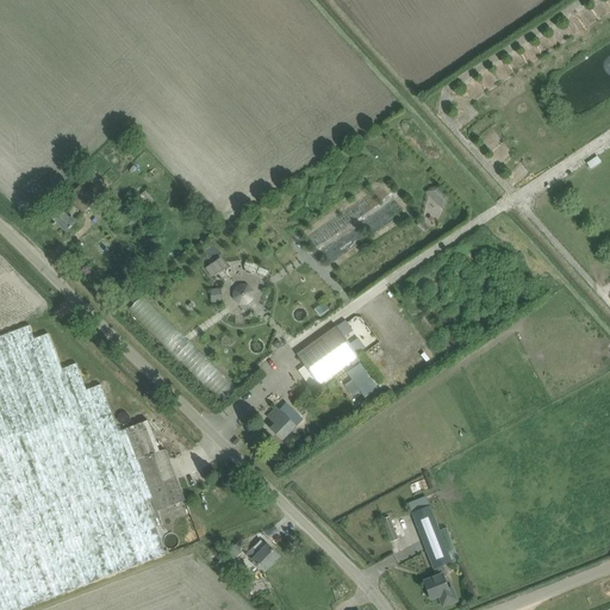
[(441,206),(452,198),(440,182),(429,192),(441,206)]
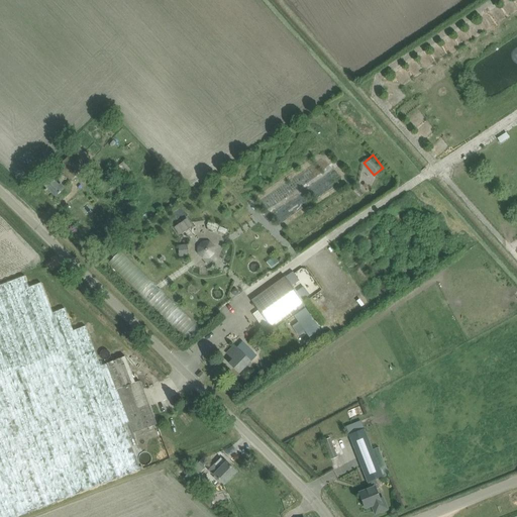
[(129,173),(122,164),(118,167),(125,176),(129,173)]
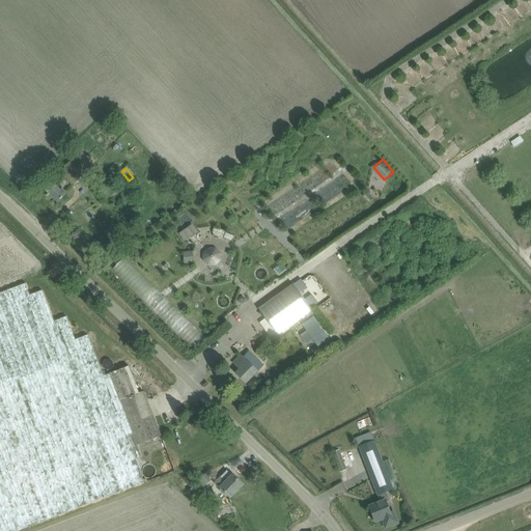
[(61,191),(51,180),(44,189),(57,202),(66,193),(62,189),(61,191)]
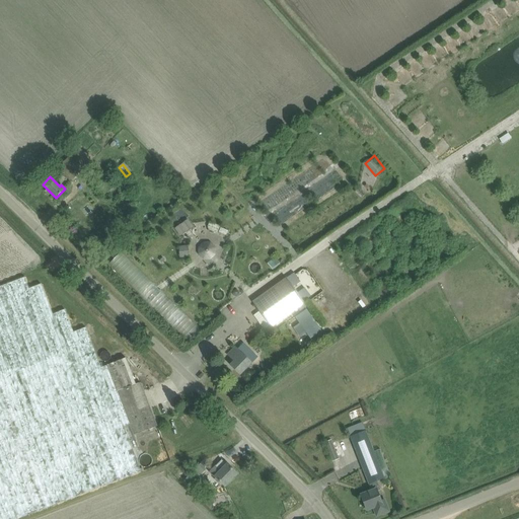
[(188,219),(174,229),(180,236),(194,227),(188,219)]
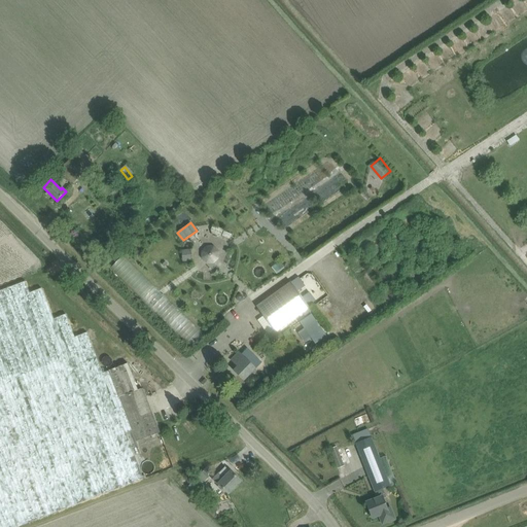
[(222,231),(213,226),(211,231),(212,234),(217,236),(220,235),(222,231)]
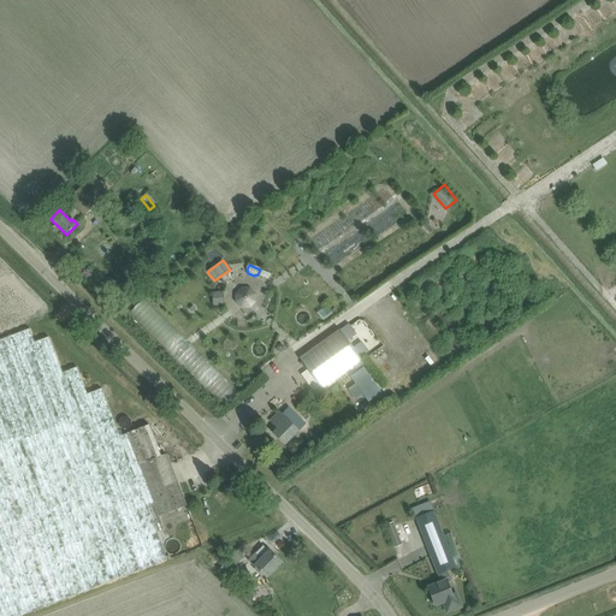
[(248,308),(256,301),(242,288),(235,295),(248,308)]
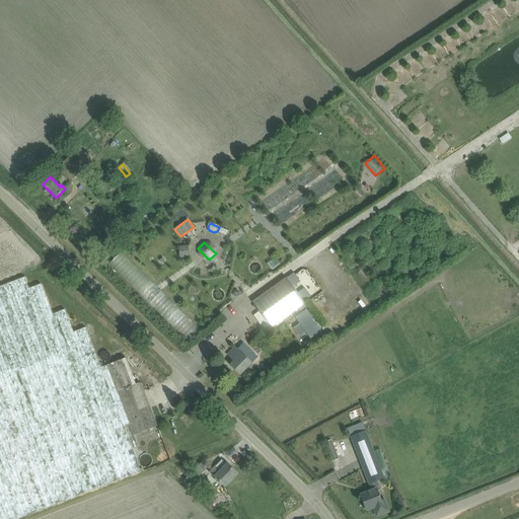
[(192,340),(201,329),(122,252),(110,264),(146,299),(148,298),(192,340)]
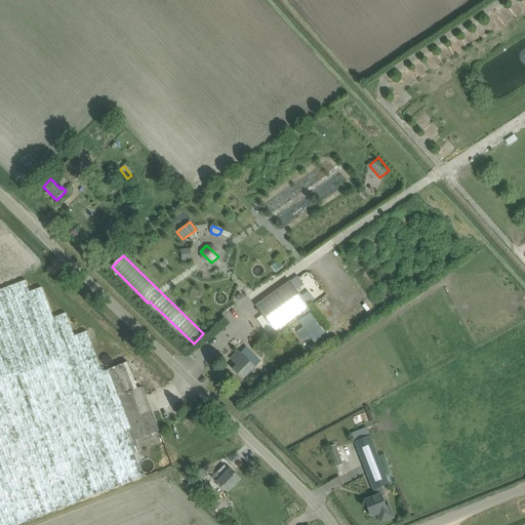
[(127,362),(109,369),(103,372),(93,347),(87,331),(75,336),(66,313),(53,318),(42,287),(30,292),(26,281),(0,290),(0,524),(18,524),(144,477),(134,454),(140,452),(136,440),(159,432),(142,387),(137,389),(127,362)]
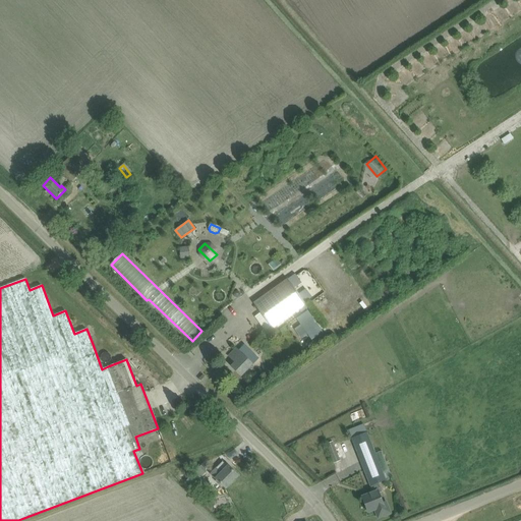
[(287,279),(253,303),(272,329),(305,304),(299,295),(304,292),(299,284),(294,288),(287,279)]
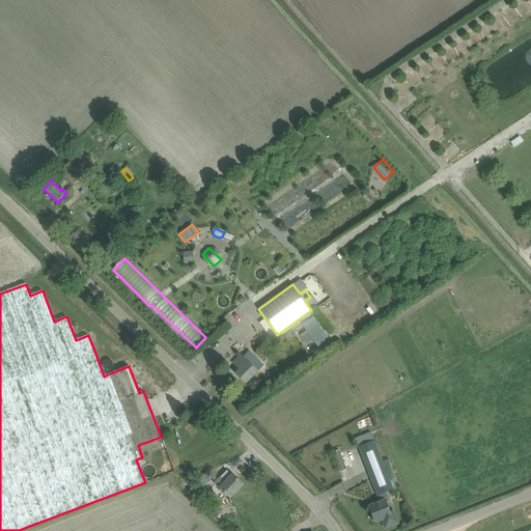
[(313,318),(302,326),(305,332),(300,335),(306,345),(312,341),(316,347),(329,340),(313,318)]
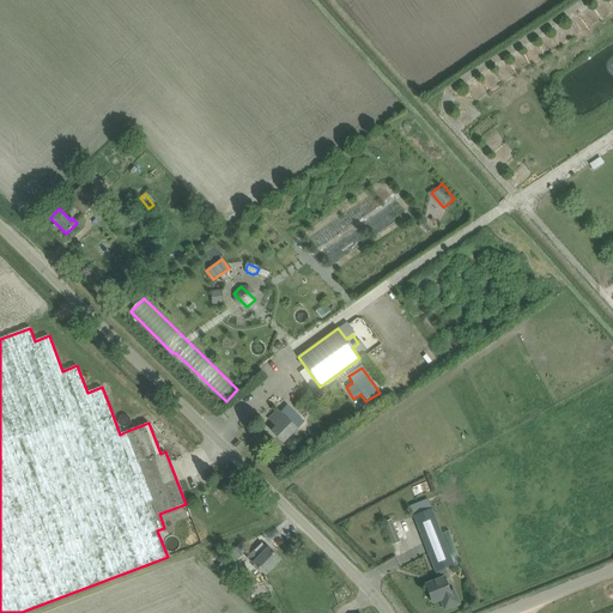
[(284,443),(289,438),(298,429),(279,410),(269,419),(277,426),(272,431),(284,443)]
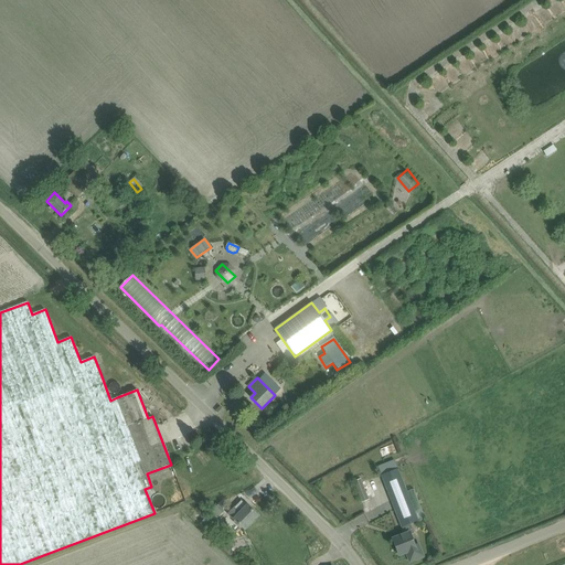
[(411,524),(418,521),(395,460),(379,467),(402,528),(403,528),(405,534),(393,540),(400,555),(407,552),(411,562),(424,556),(418,544),(415,546),(411,534),(414,533),(411,524)]
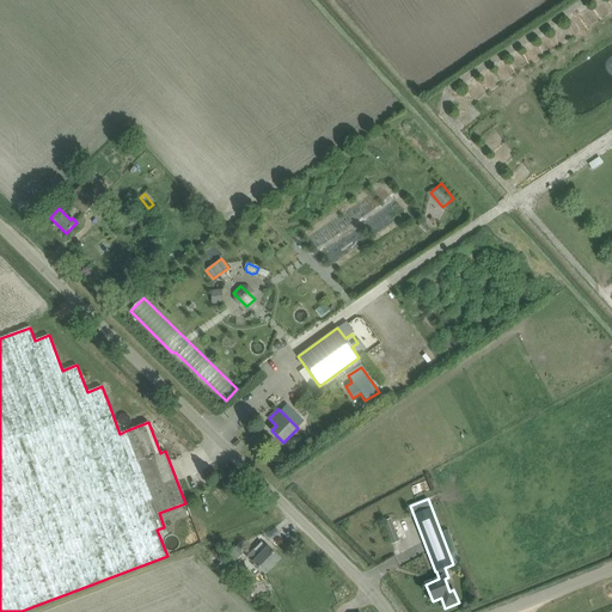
[(391,519),(384,521),(393,544),(399,542),(391,519)]
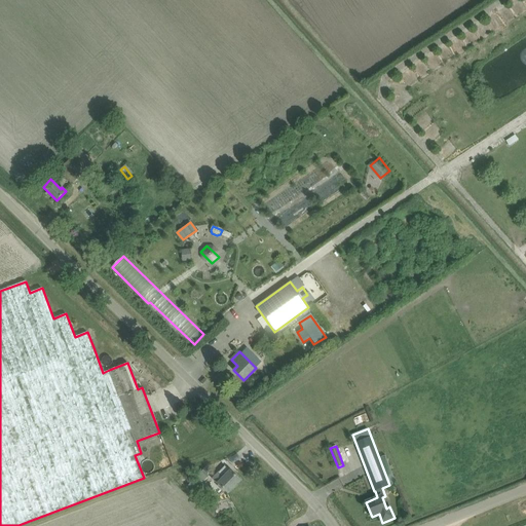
[(213,478),(228,493),(240,480),(225,465),(213,478)]
